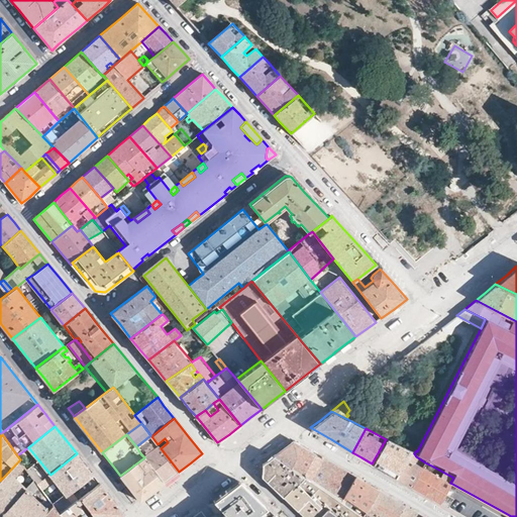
[(396,478),(410,452),(386,439),(372,463),(384,471),(396,478)]
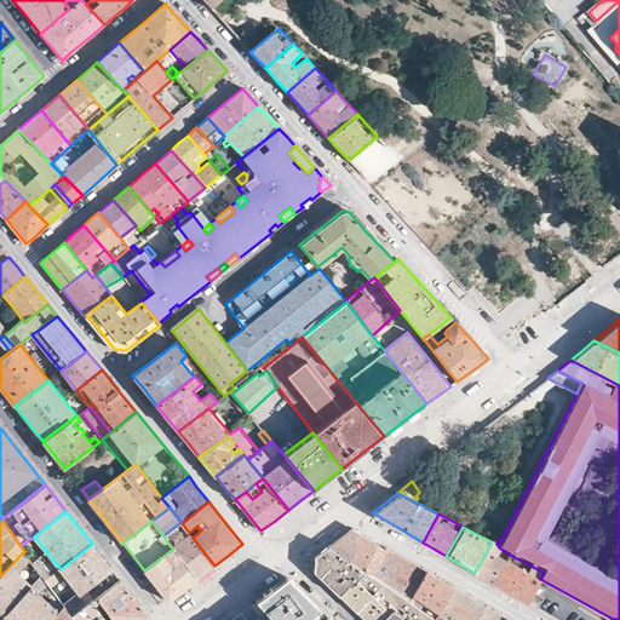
[(342,537),(328,546),(408,601),(412,595),(425,570),(386,547),(352,528),(342,537)]
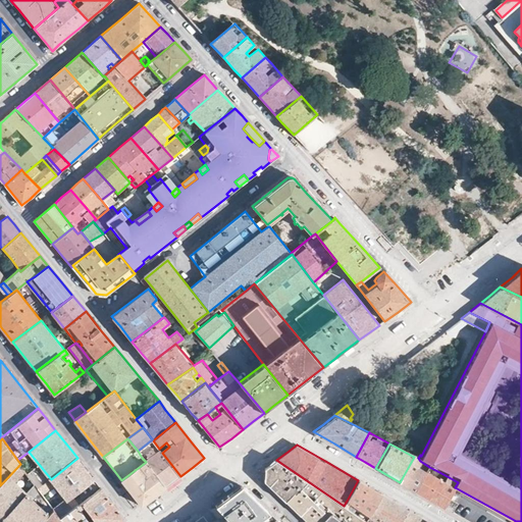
[(142,458),(146,462),(165,488),(173,482),(180,476),(162,453),(160,450),(156,454),(153,450),(142,458)]
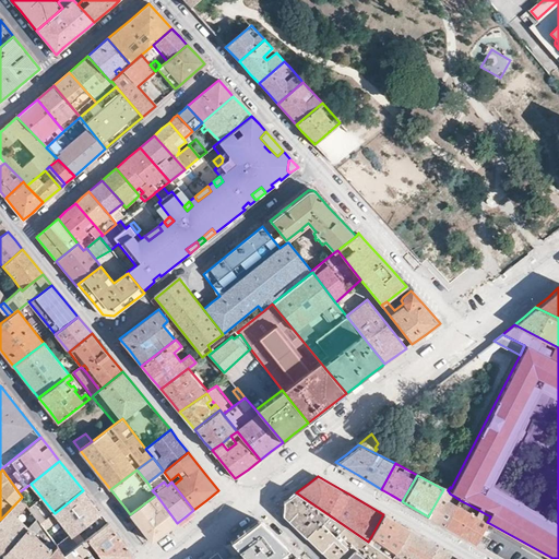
[(440,523),(445,526),(455,507),(445,501),(450,494),(448,490),(443,489),(428,516),(440,523)]
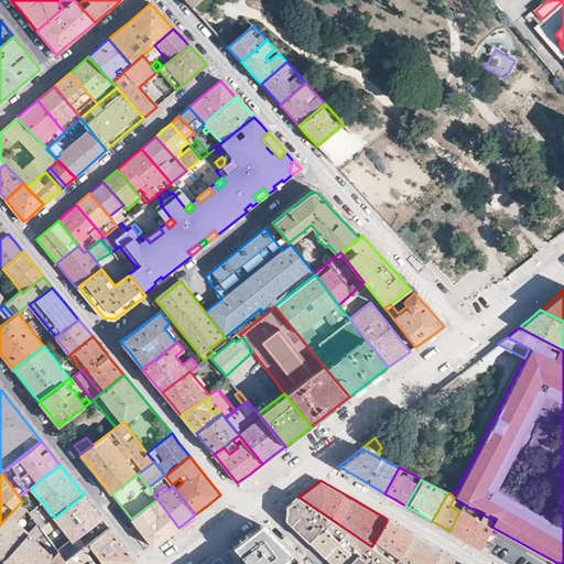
[(96,510),(84,495),(55,518),(42,528),(46,533),(53,528),(52,525),(58,521),(72,539),(61,549),(58,544),(56,546),(58,550),(66,560),(85,545),(78,535),(101,518),(96,510)]
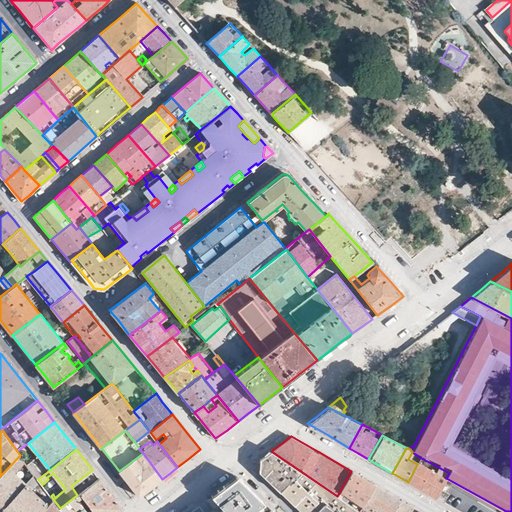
[(360,511),(358,511),(337,496),(271,451),(267,454),(262,458),(259,472),(293,504),(301,511),(360,511)]
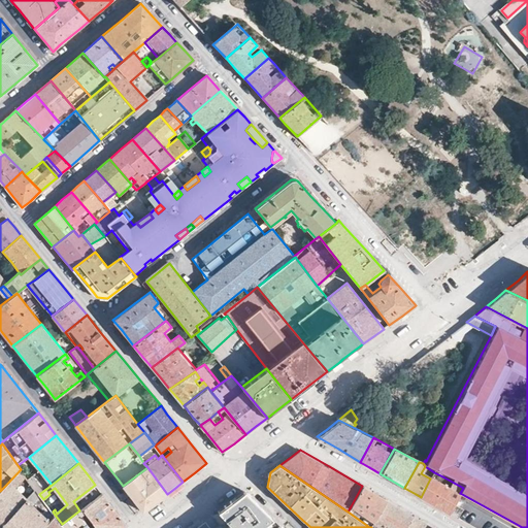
[(167,494),(147,467),(123,486),(143,512),(155,502),(167,494)]
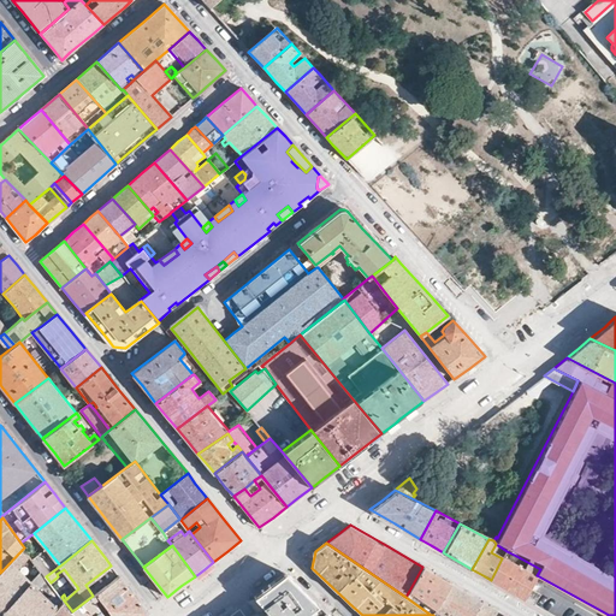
[(0,615),(42,572),(24,548),(0,573),(0,615)]
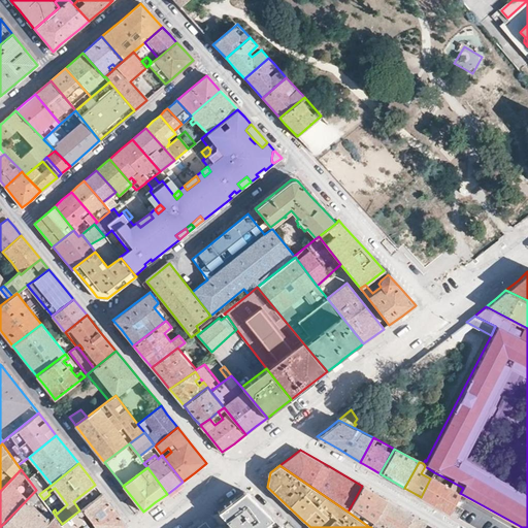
[(454,504),(460,493),(463,488),(454,483),(449,492),(437,486),(442,476),(434,472),(430,479),(421,497),(432,503),(449,514),(454,504)]
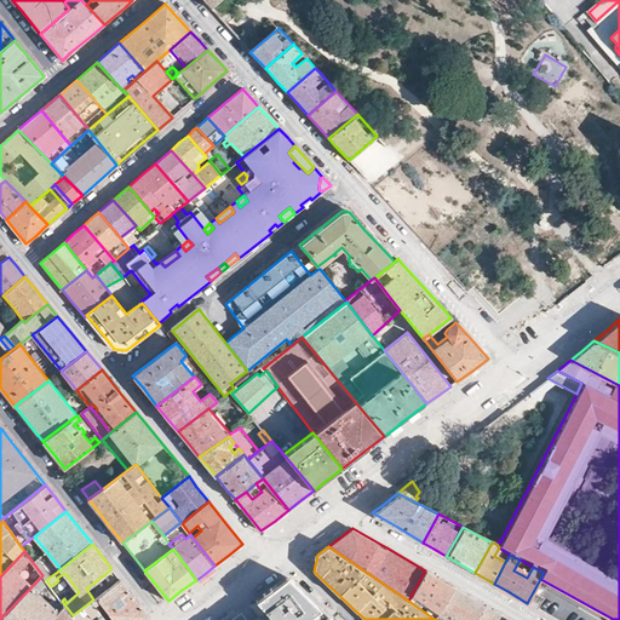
[(438,578),(425,570),(412,595),(437,613),(453,586),(438,578)]
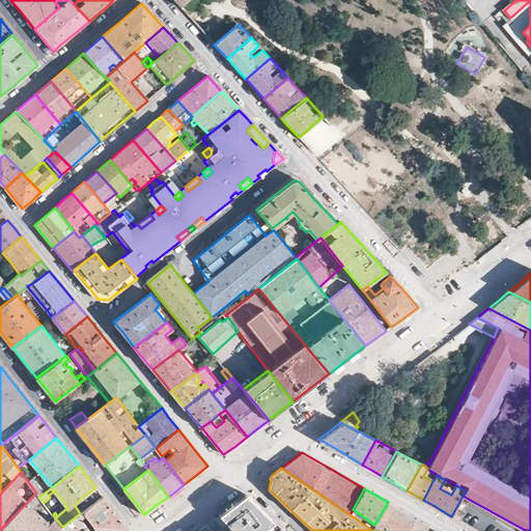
[(39,497),(36,493),(0,530),(43,530),(49,525),(31,507),(33,504),(46,515),(51,511),(44,502),(39,497)]
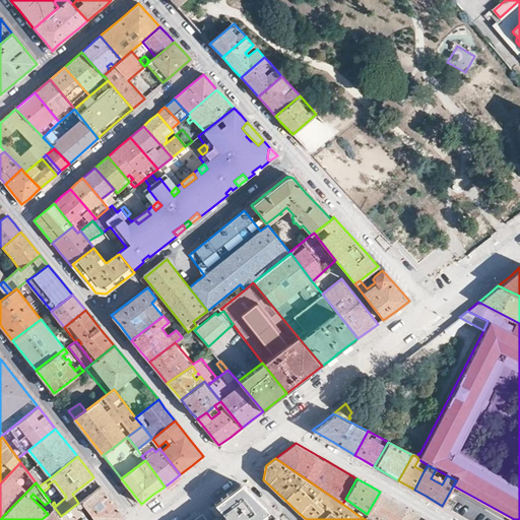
[(226,494),(214,503),(226,516),(230,519),(277,519),(275,518),(242,484),(238,485),(226,494)]
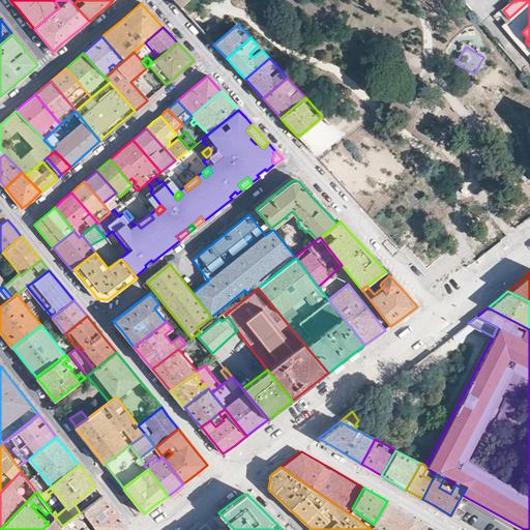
[(116,511),(102,495),(83,510),(98,529),(121,529),(127,526),(116,511)]
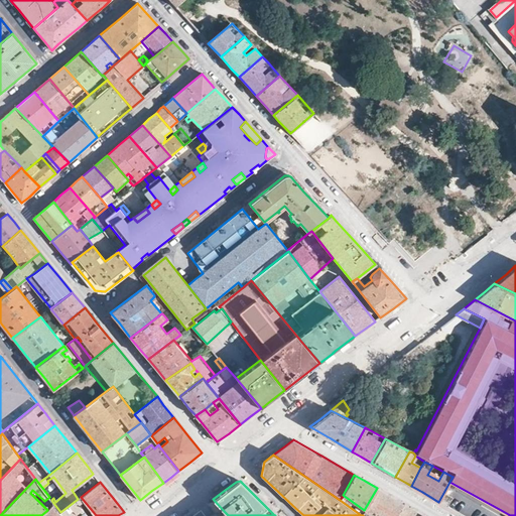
[(361,515),(363,515),(395,515),(403,504),(390,496),(377,488),(364,510),(361,515)]
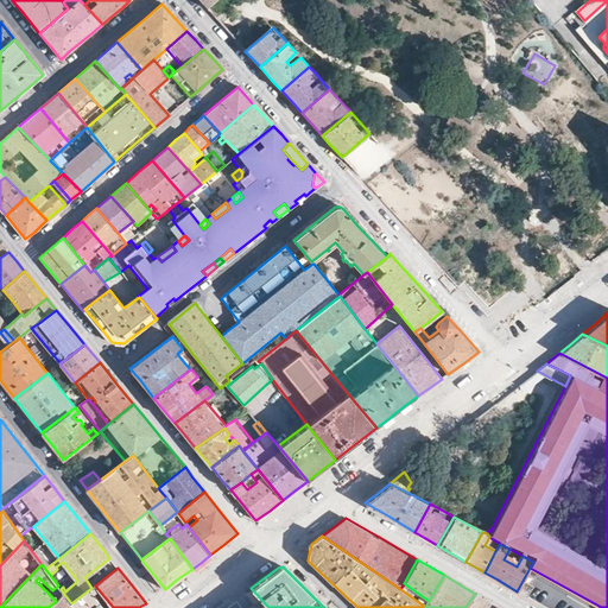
[(533,586),(523,581),(517,591),(527,596),(533,586)]
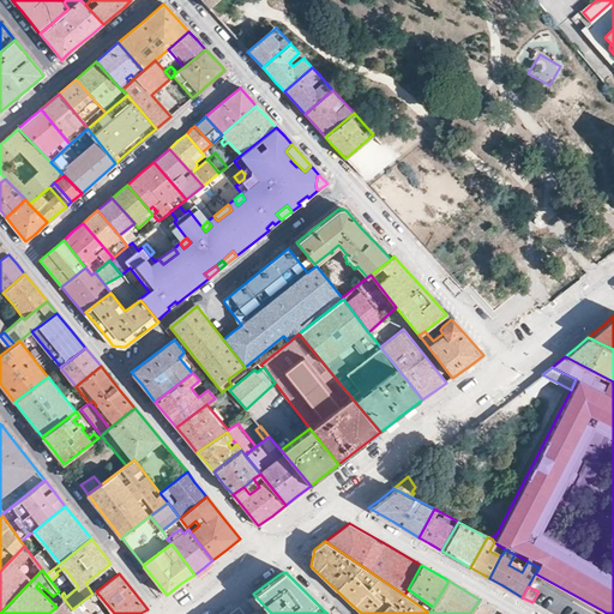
[(114,613),(96,591),(92,594),(72,609),(74,613),(114,613)]
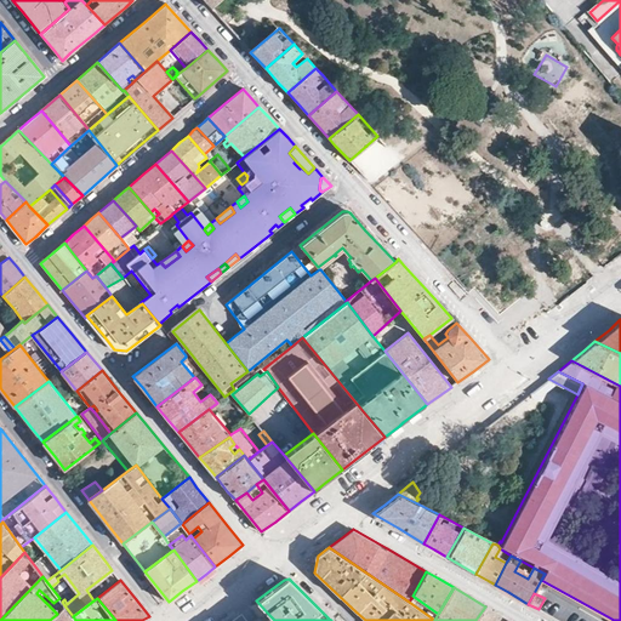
[(75,620),(73,616),(64,605),(57,614),(50,620),(75,620)]
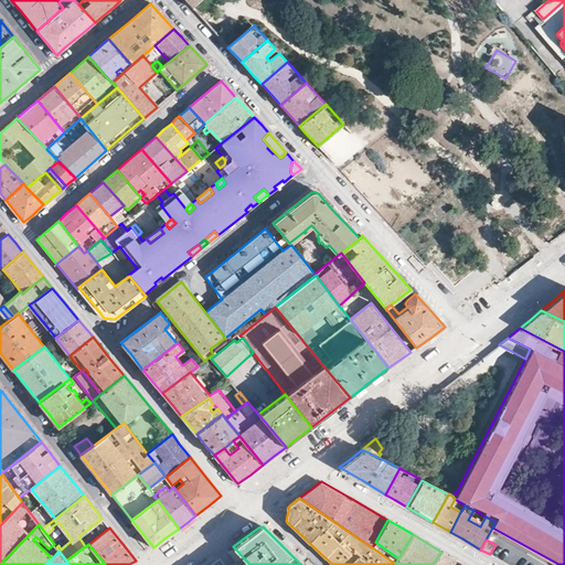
[(433,564),(460,564),(462,563),(451,557),(441,552),(433,564)]
